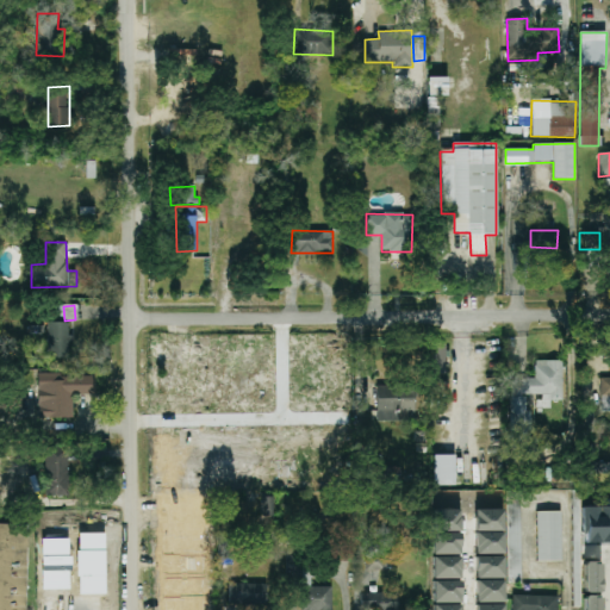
[(69,322),(48,323),(49,358),(70,358),(69,322)]
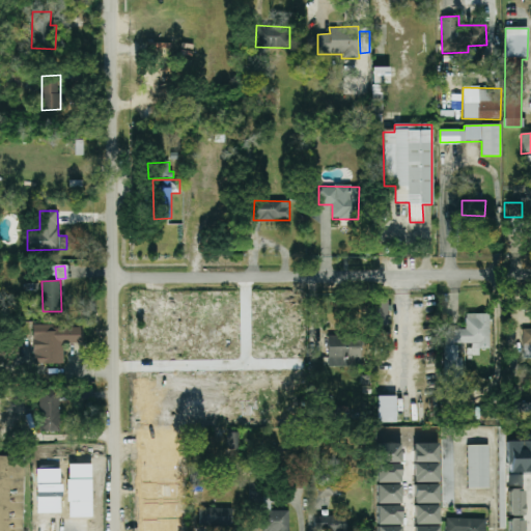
[(387,299),(372,299),(372,326),(388,326),(387,299)]
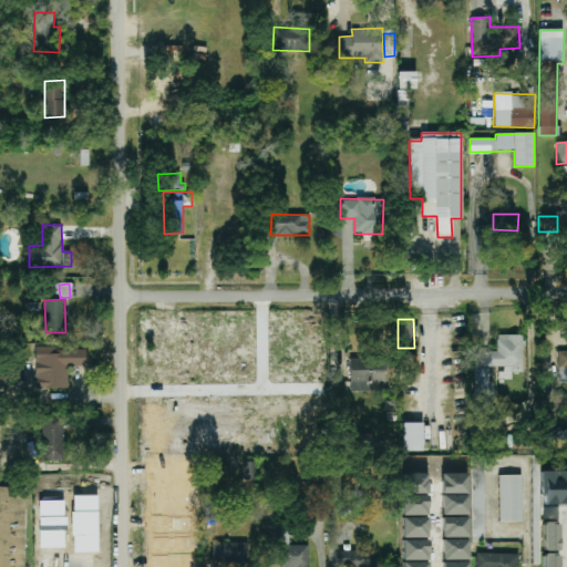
[(68,389),(66,367),(88,367),(88,348),(35,349),(37,389),(68,389)]
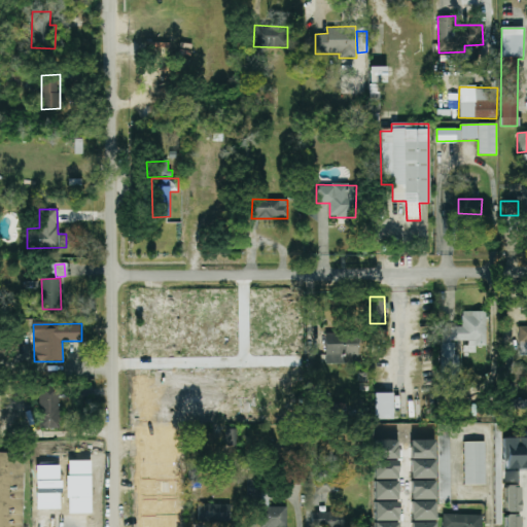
[(352,364),(352,344),(349,343),(349,332),(326,332),(325,363),(352,364)]
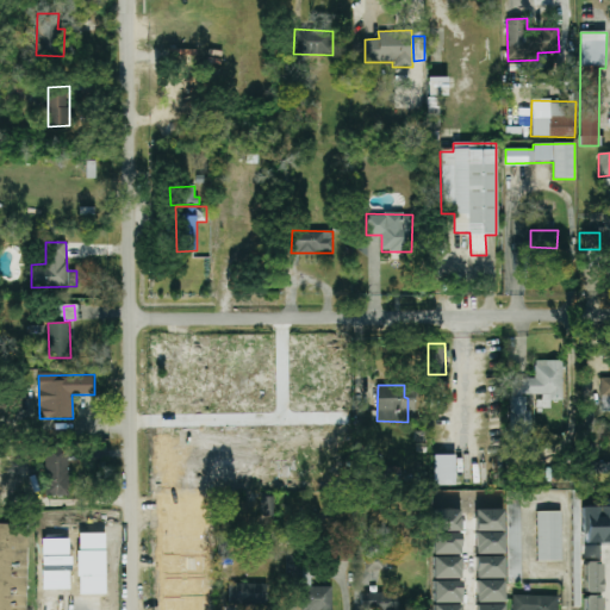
[(531,439),(530,410),(527,410),(526,397),(510,398),(511,439),(531,439)]
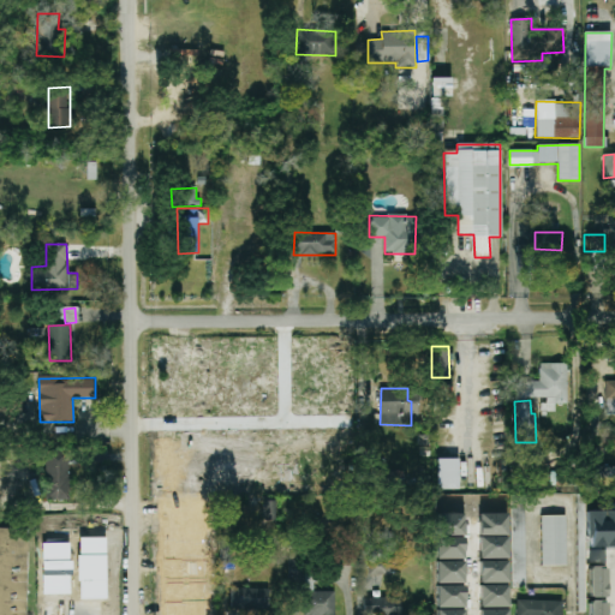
[(70,451),(47,449),(46,487),(69,488),(70,451)]
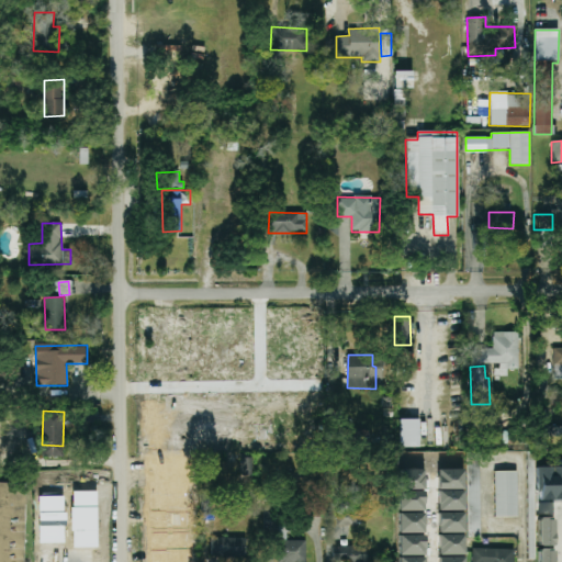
[(418,447),(418,419),(400,419),(400,447),(418,447)]
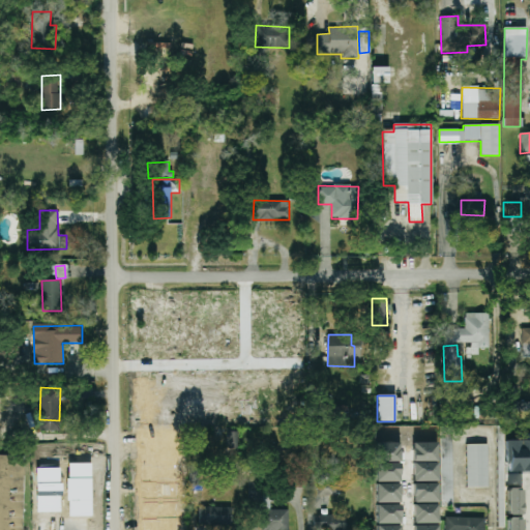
[(512,402),(512,411),(529,410),(529,402),(512,402)]
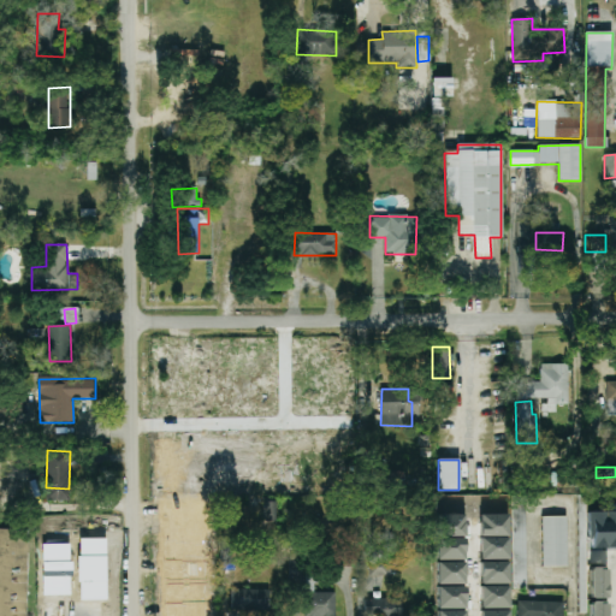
[(266,521),(274,520),(274,503),(265,503),(266,521)]
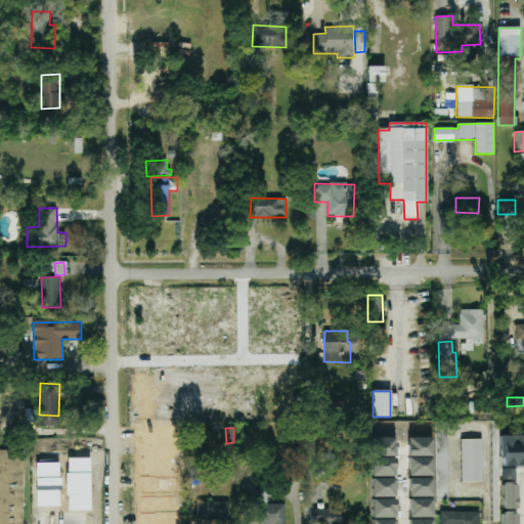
[(435,500),(447,500),(446,431),(435,432),(435,500)]
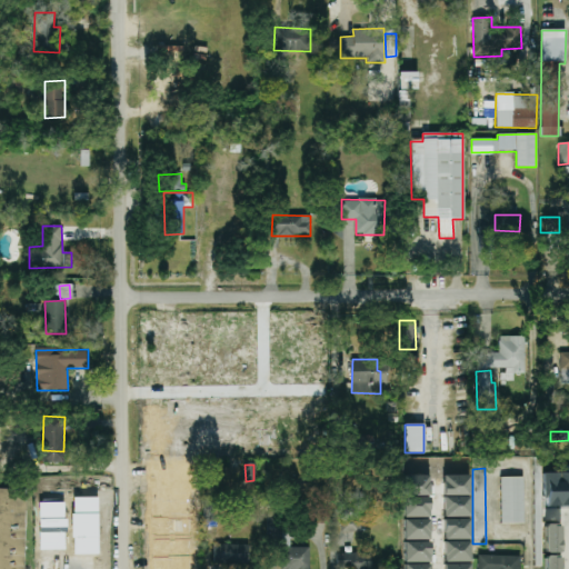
[(568,472),(543,473),(543,507),(568,506),(568,472)]
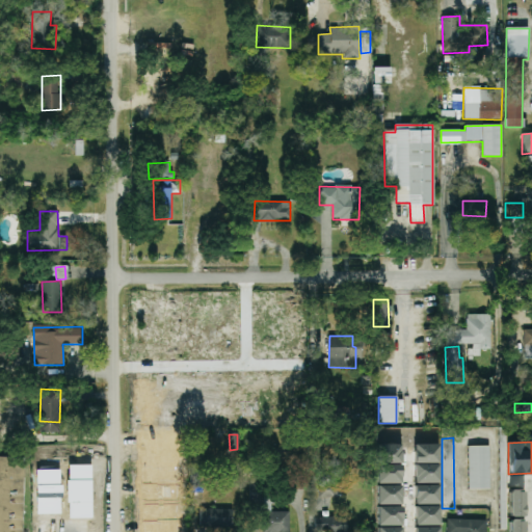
[(469,489),(489,489),(489,446),(469,447),(469,489)]
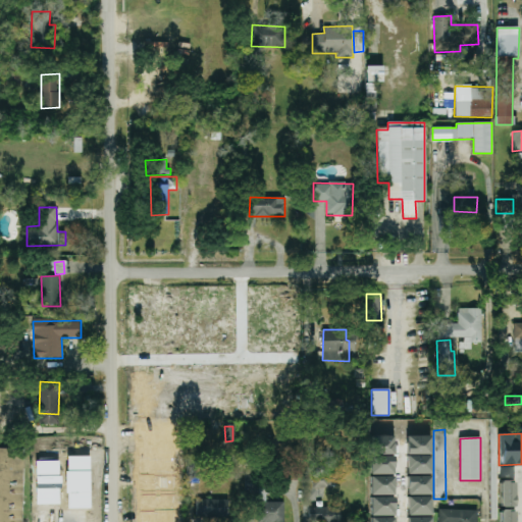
[(0,449),(0,521),(20,521),(23,450),(0,449)]
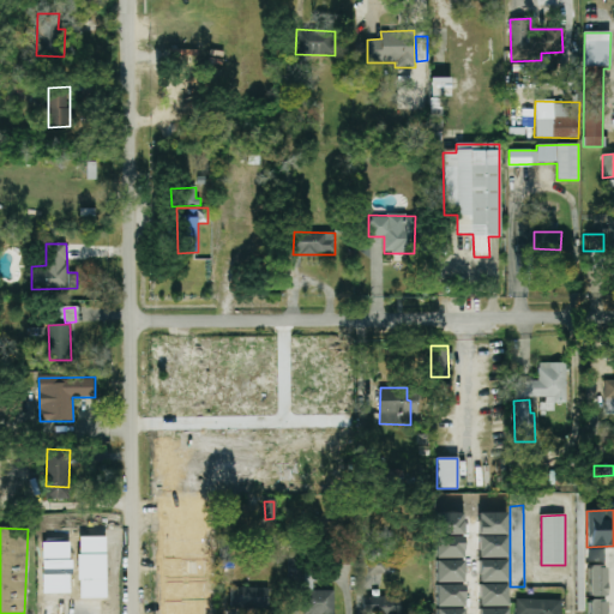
[(302,613),(333,613),(335,590),(313,591),(312,560),(289,561),(289,583),(302,582),(302,613)]
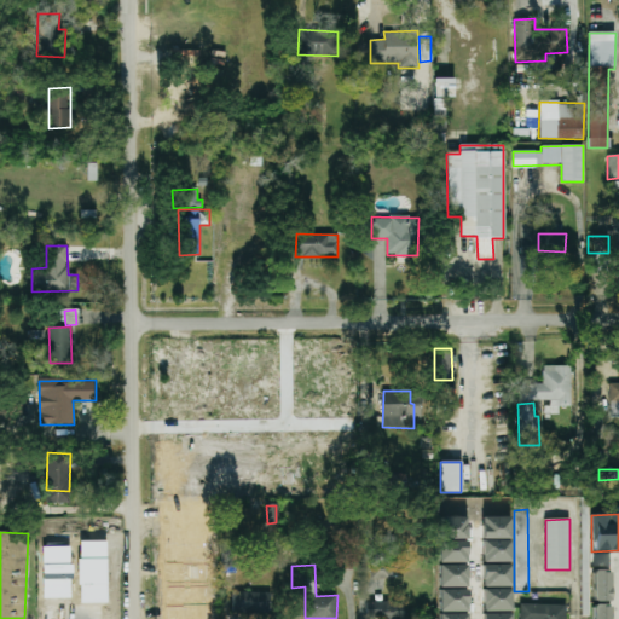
[(591,601),(608,602),(609,571),(593,571),(591,601)]
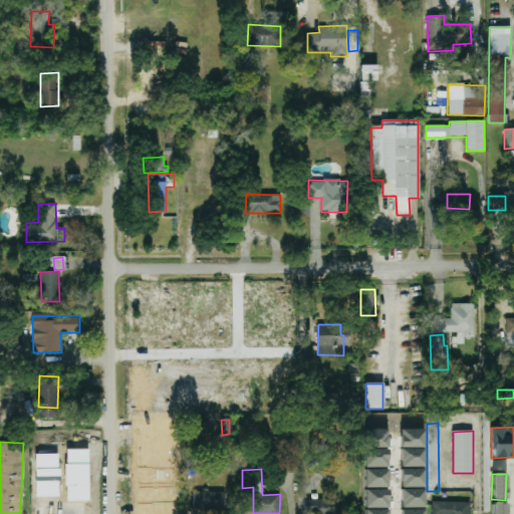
[(193,509),(224,510),(225,492),(194,491),(193,509)]
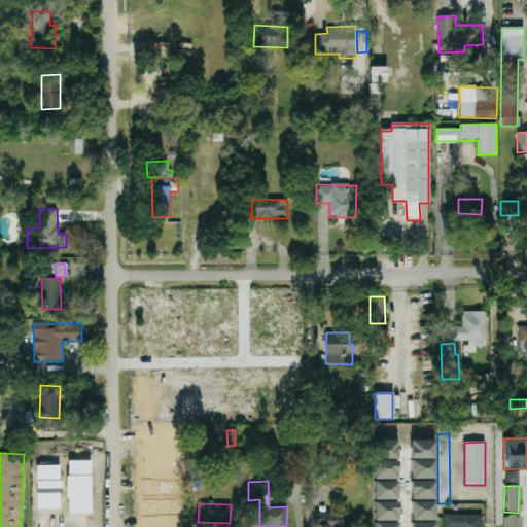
[(344,526),(344,513),(312,512),(311,526),(344,526)]
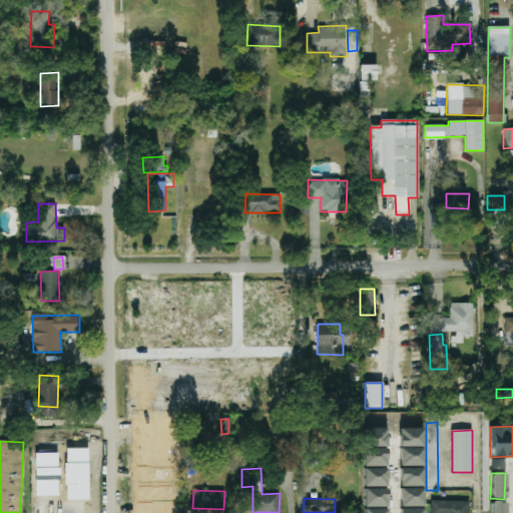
[(468,512),(469,501),(432,500),(431,512),(468,512)]
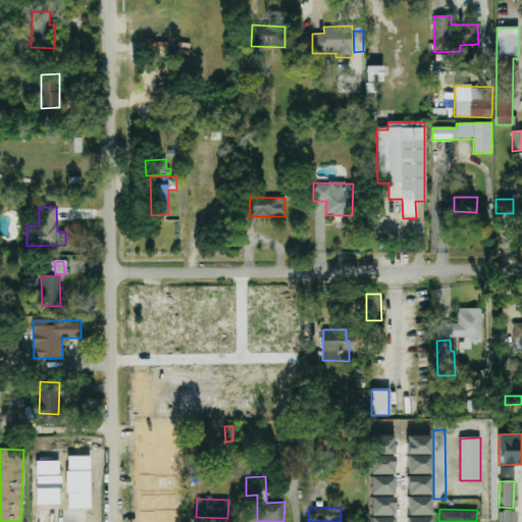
[(499,521),(513,521),(513,510),(499,511),(499,521)]
